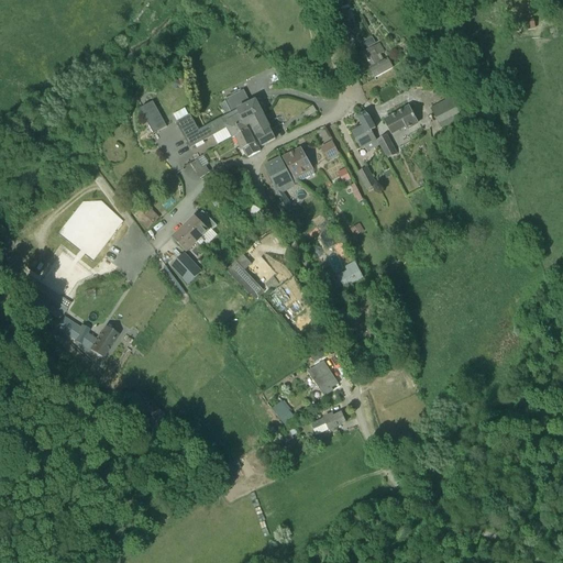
[(385,62),(381,54),(385,52),(381,44),(361,55),(374,79),(393,68),(387,59),(385,62)]
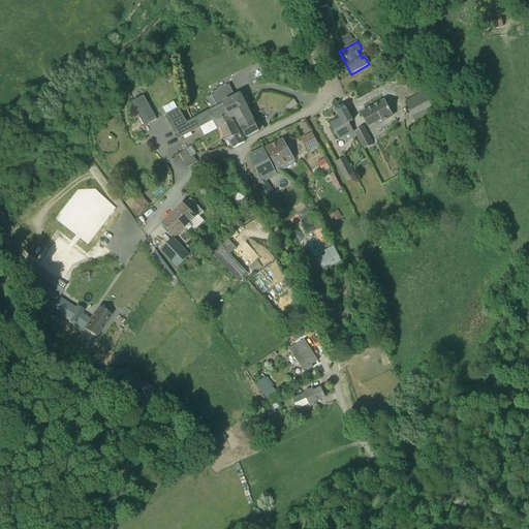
[(229,85),(213,93),(219,105),(223,103),(231,119),(235,117),(247,111),(240,95),(236,97),(229,85)]
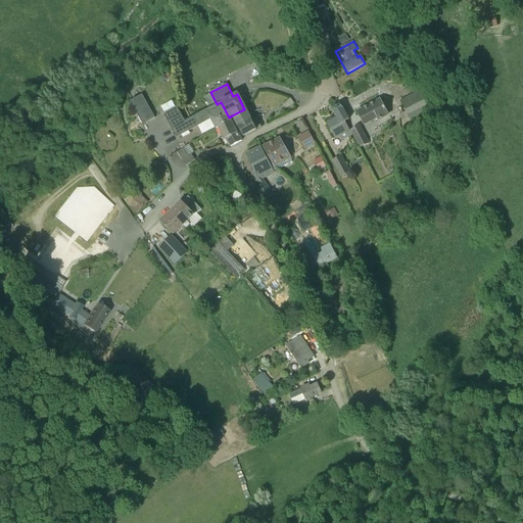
[(412,121),(432,109),(421,89),(400,101),(412,121)]
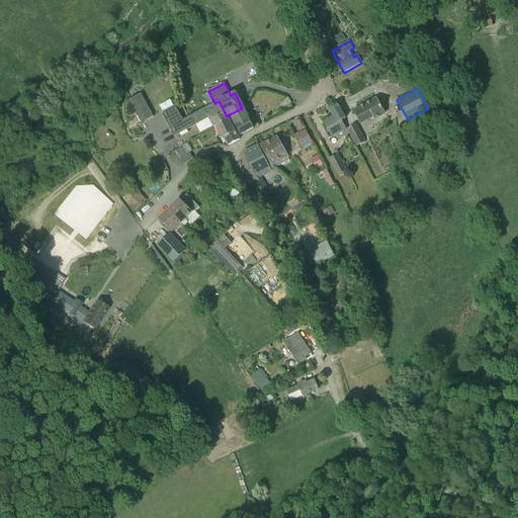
[(130,100),(142,123),(154,116),(142,93),(130,100)]
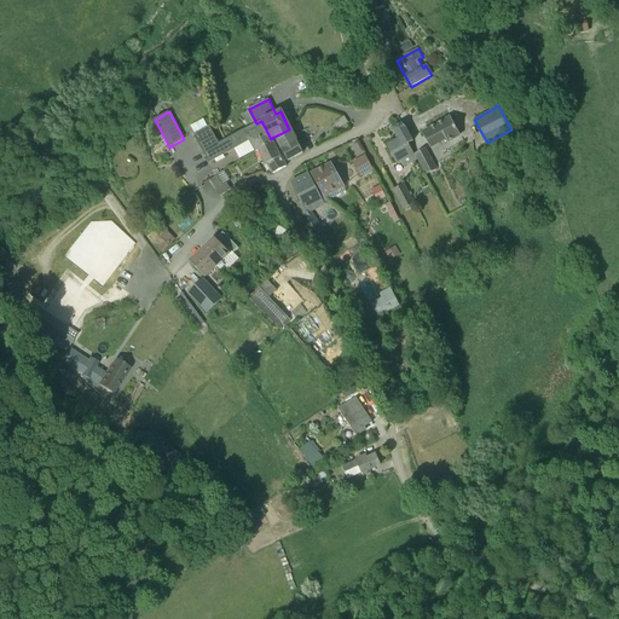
[(343,117),(334,123),(337,129),(348,123),(343,117)]
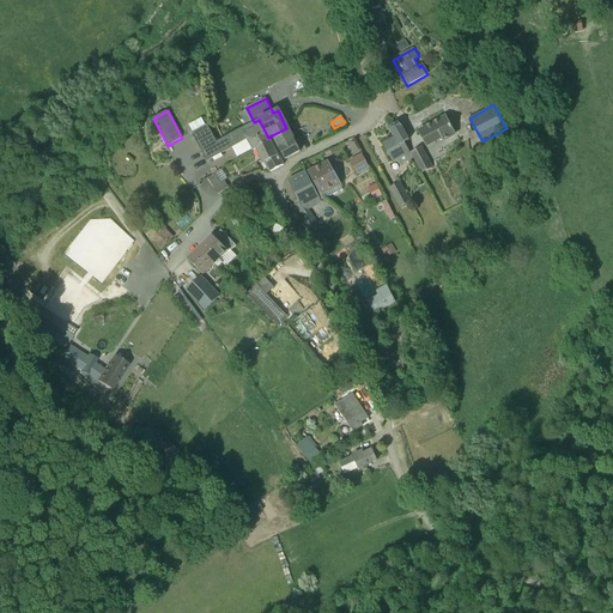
[(443,144),(456,135),(445,117),(425,129),(426,131),(418,135),(426,149),(442,141),(443,144)]
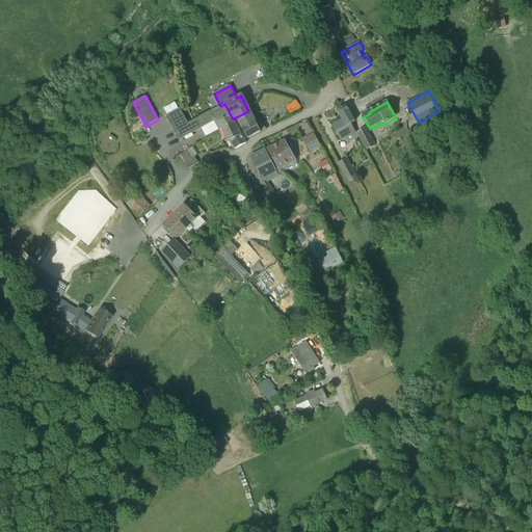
[(235,125),(233,120),(224,104),(220,106),(208,113),(212,120),(211,120),(213,123),(214,122),(220,132),(223,131),(235,125)]
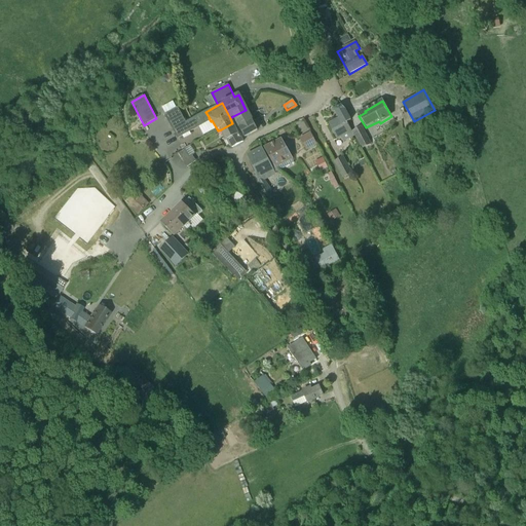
[(353,138),(351,132),(346,122),(350,121),(344,109),(343,109),(341,106),(333,110),(338,118),(327,123),(336,141),(348,135),(350,139),(353,138)]
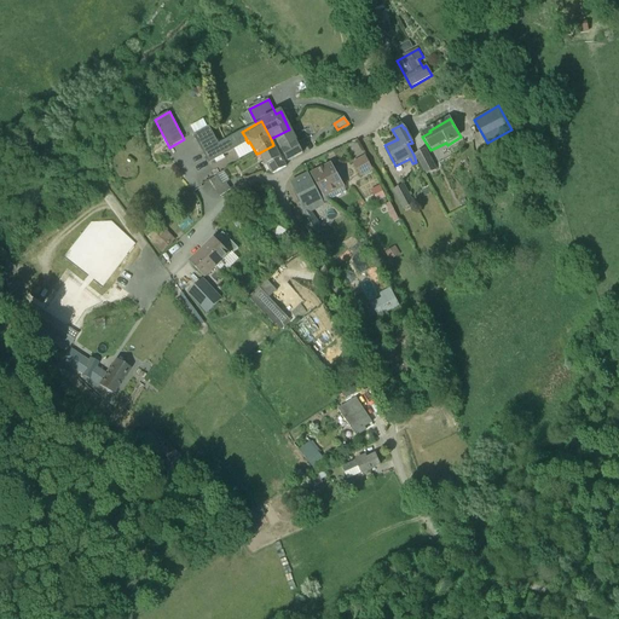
[(247,139),(242,132),(236,136),(219,144),(209,126),(202,129),(194,134),(209,163),(242,146),(248,143),(246,139),(247,139)]
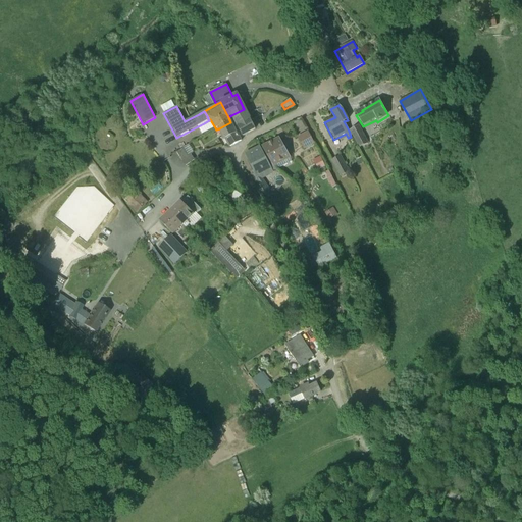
[(244,109),(231,115),(243,136),(255,129),(244,109)]
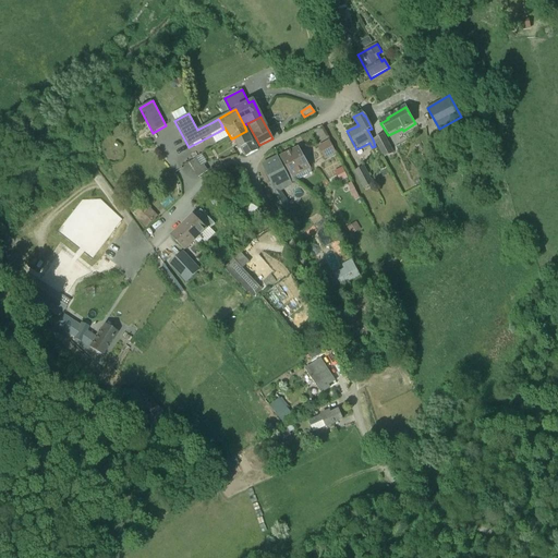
[(238,144),(250,137),(246,131),(234,137),(238,144)]
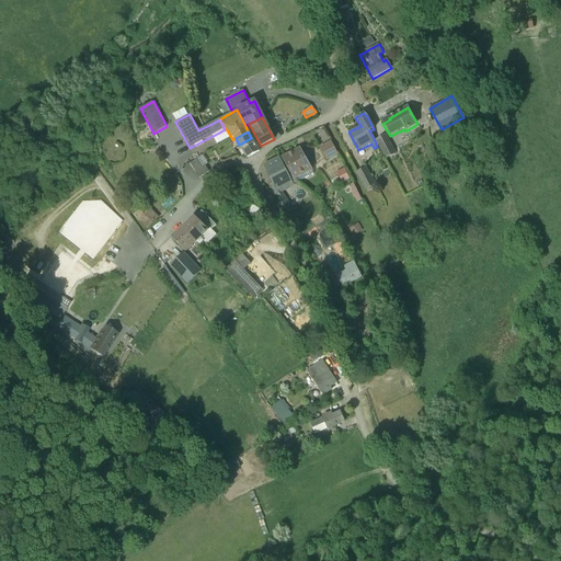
[(375,140),(377,147),(385,160),(396,153),(387,135),(375,140)]
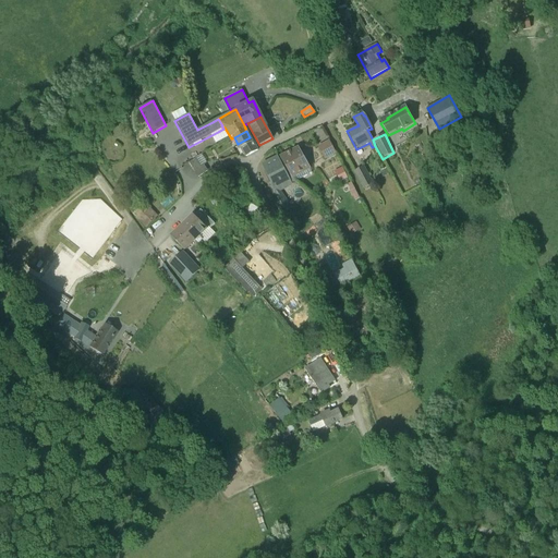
[(250,137),(238,144),(244,158),(257,152),(250,137)]
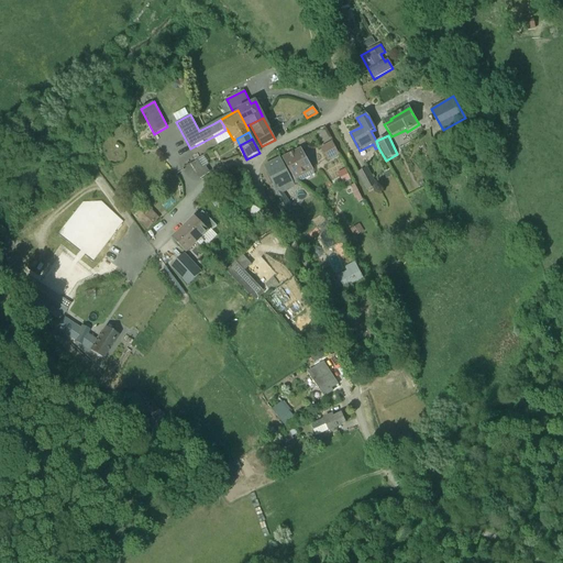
[(328,161),(339,154),(333,143),(321,148),(328,161)]
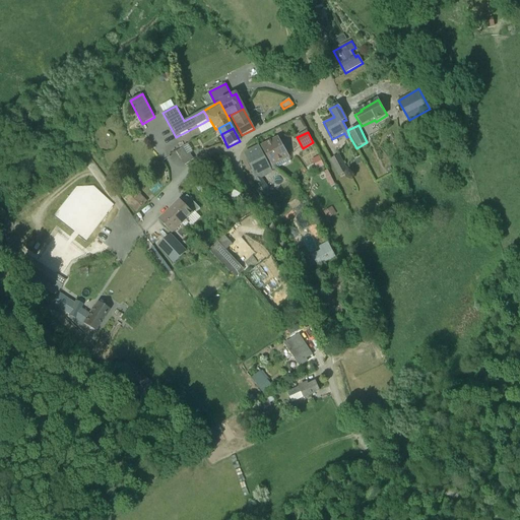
[(271,167),(289,157),(278,138),(261,147),(271,167)]
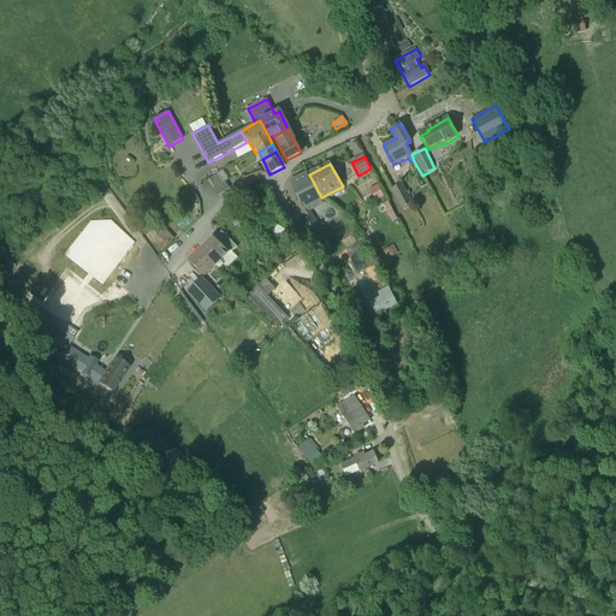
[(221,184),(215,176),(209,179),(219,195),(229,189),(224,182),(221,184)]
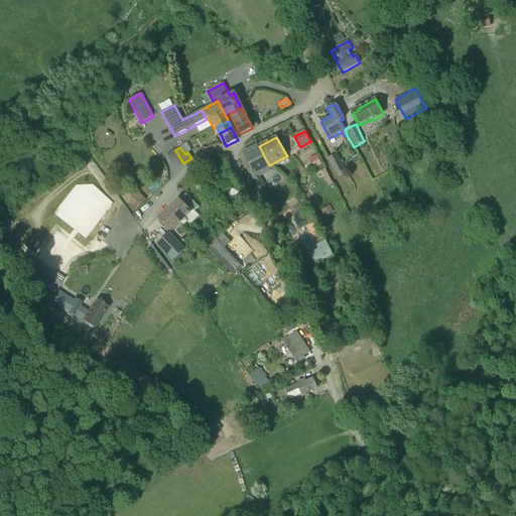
[(255,180),(259,178),(259,177),(270,171),(257,147),(244,154),(252,169),(250,171),(255,180)]
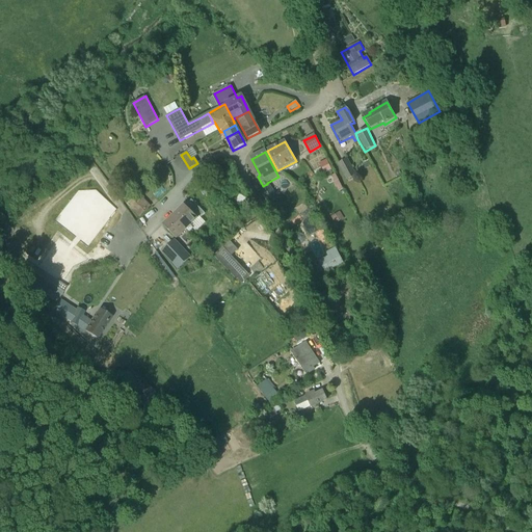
[(326,159),(320,163),(325,174),(331,170),(326,159)]
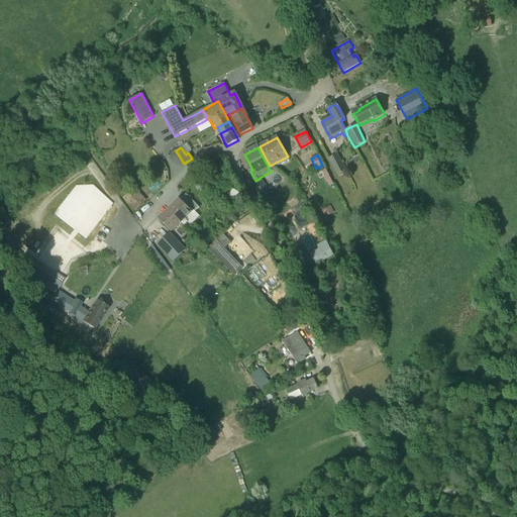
[(337,175),(345,171),(337,154),(328,159),(337,175)]
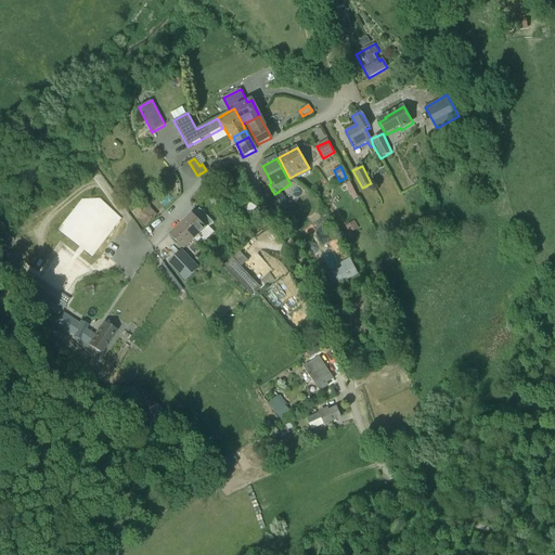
[(417,177),(411,181),(414,186),(421,182),(417,177)]
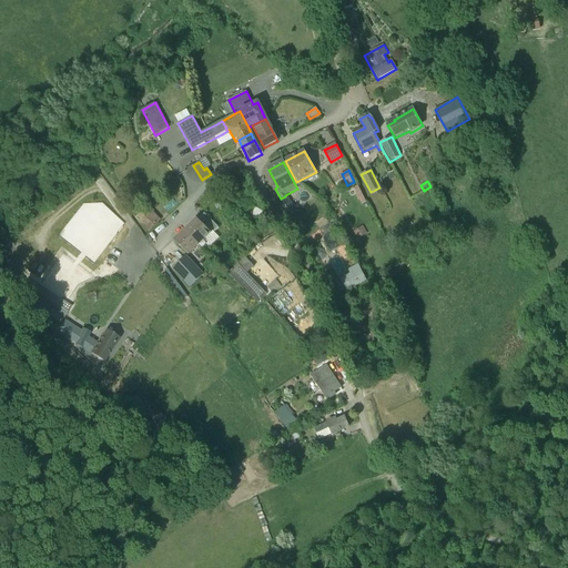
[(366,202),(362,192),(358,185),(356,186),(354,188),(357,194),(362,204),(366,202)]
